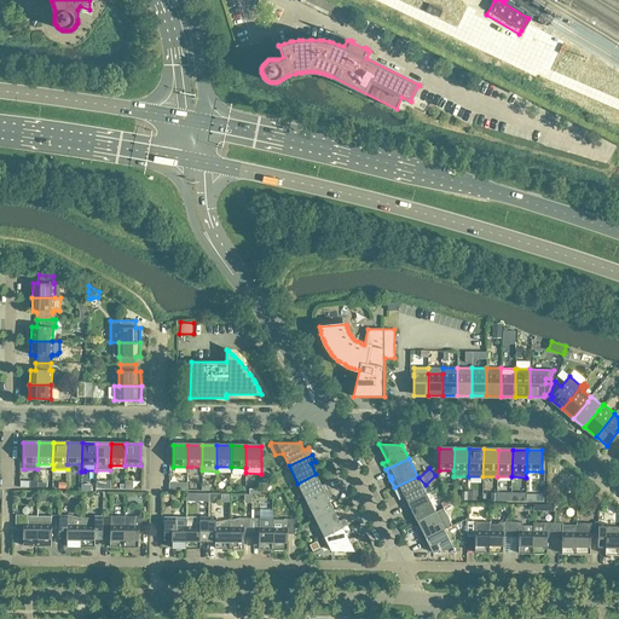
[(330,490),(327,482),(322,485),(316,474),(298,484),(307,502),(330,490)]
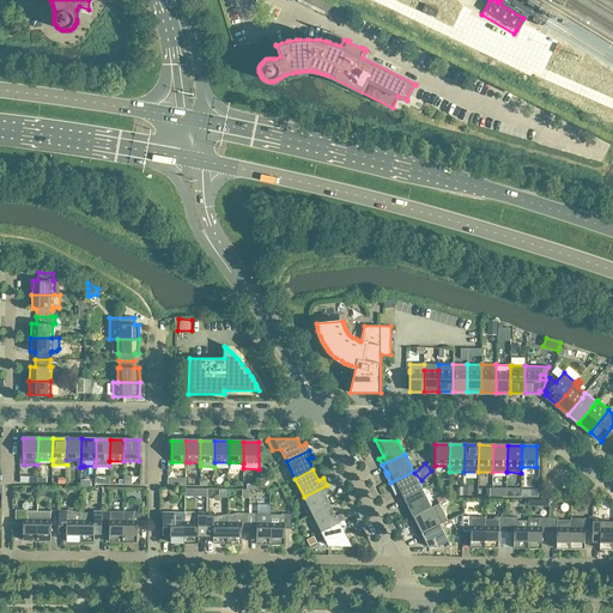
[(423,489),(413,472),(390,483),(395,491),(396,490),(398,492),(396,493),(400,501),(423,489)]
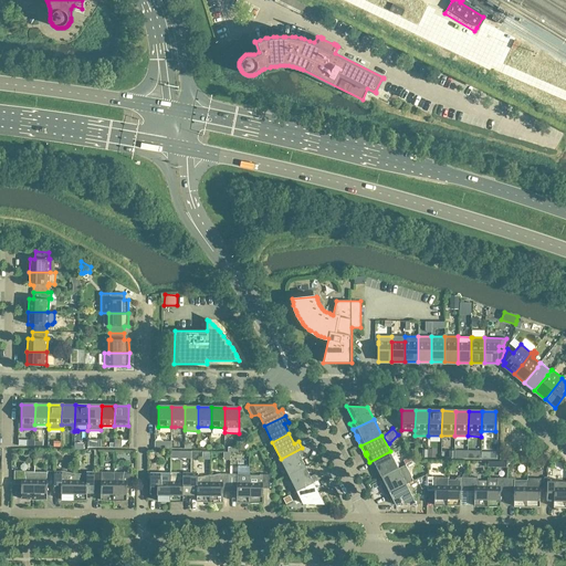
[(305,467),(301,457),(304,454),(302,448),(281,459),(289,474),(305,467)]
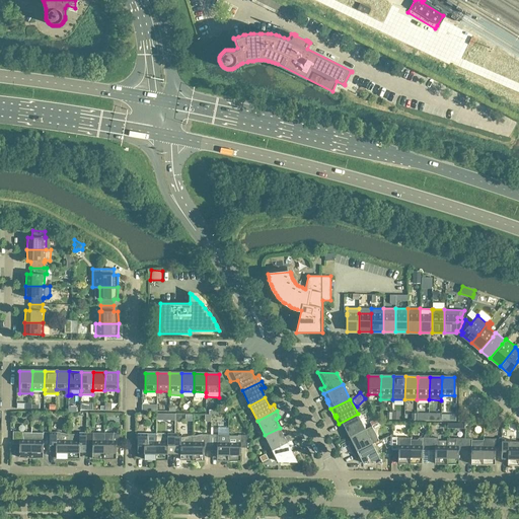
[(483,412),(476,423),(495,434),(502,423),(483,412)]
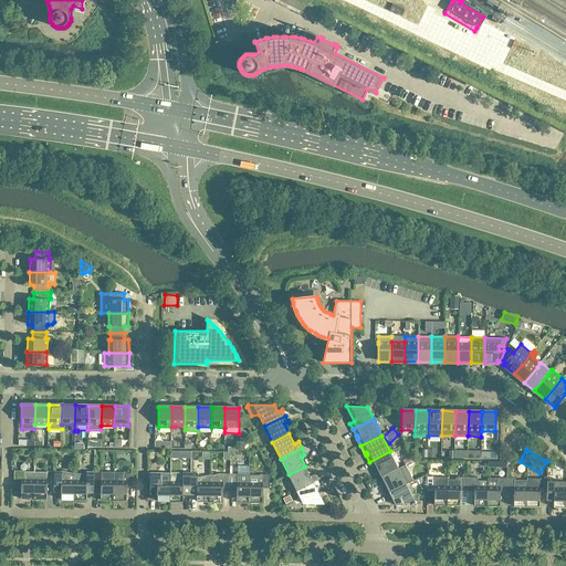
[(398,468),(390,451),(369,462),(373,469),(376,467),(381,477),(398,468)]
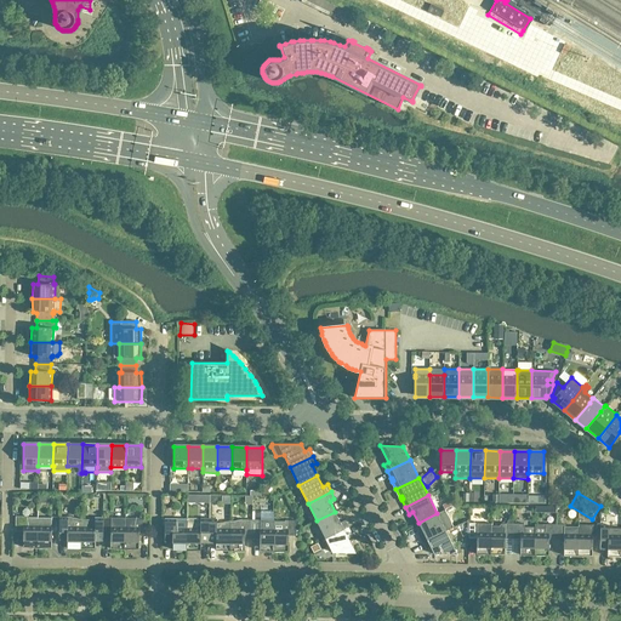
[(444,510),(437,513),(419,523),(423,534),(420,536),(423,542),(445,531),(454,528),(444,510)]
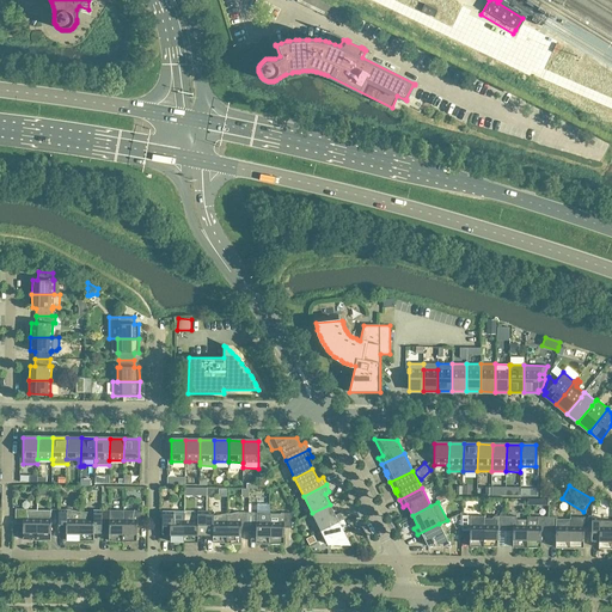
[(343,520),(340,513),(336,515),(330,505),(312,513),(320,531),(343,520)]
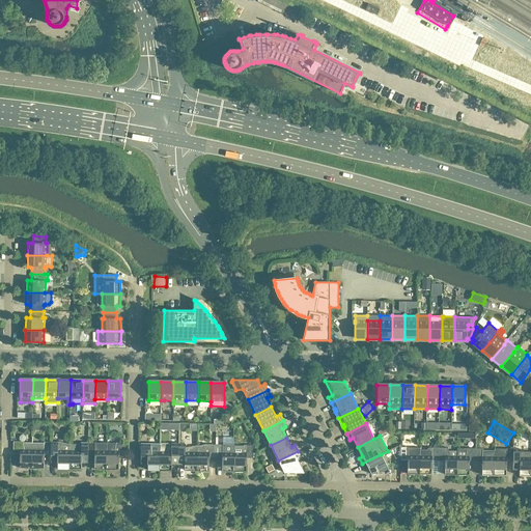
[(32,469),(32,442),(23,442),(14,442),(14,454),(20,454),(20,468),(32,469)]
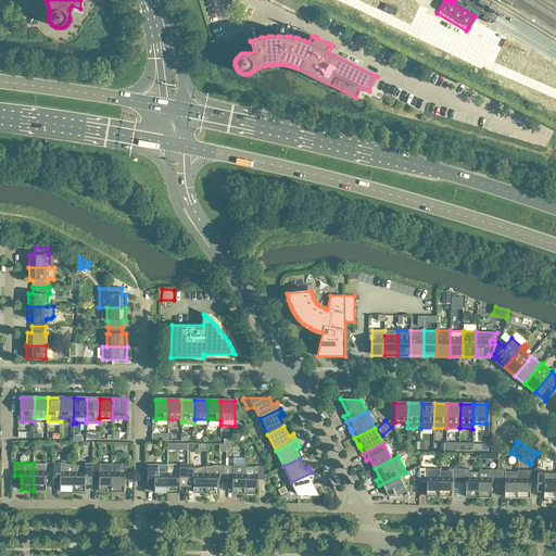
[(47,490),(47,477),(53,477),(53,463),(46,463),(46,464),(34,463),(34,491),(47,490)]
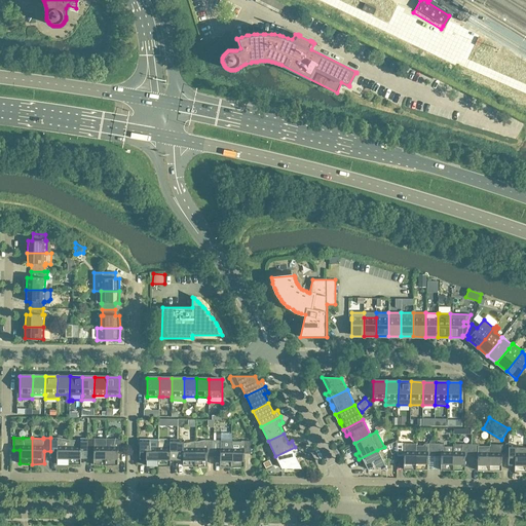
[(57,464),(69,464),(69,448),(59,448),(59,438),(50,438),(50,451),(50,458),(57,458),(57,464)]
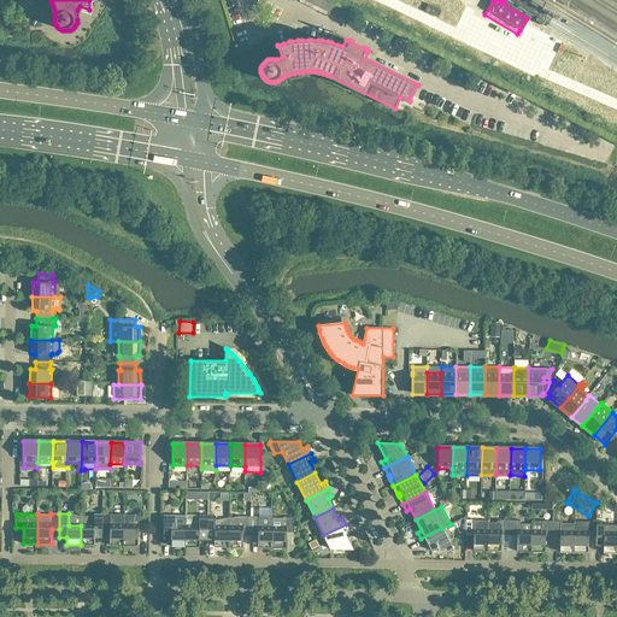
[(81,526),(81,545),(95,545),(95,538),(103,538),(103,529),(103,515),(94,515),(94,516),(81,516),(81,526)]
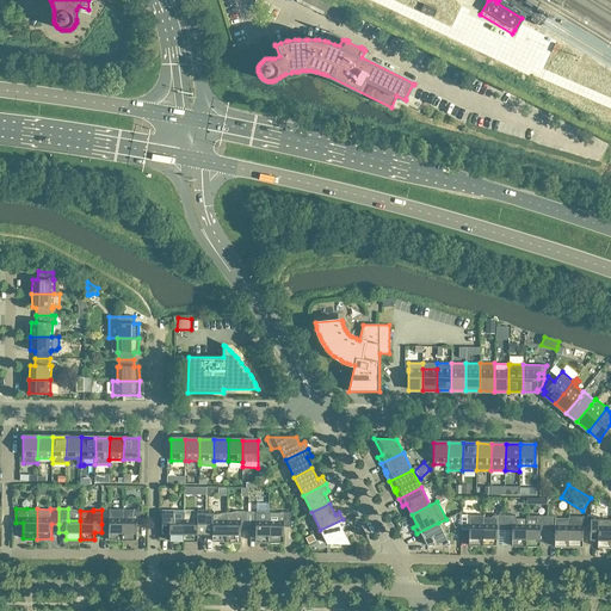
[(102,510),(102,524),(109,524),(109,539),(123,541),(123,519),(123,510),(110,510),(102,510)]
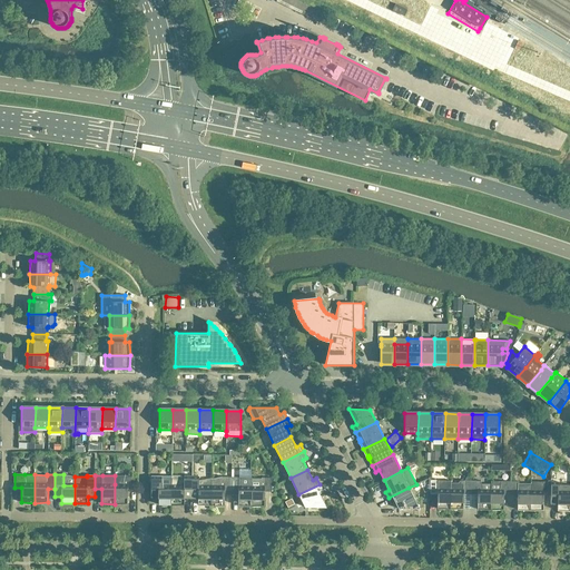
[(115,484),(115,504),(128,504),(128,490),(135,490),(135,475),(125,475),(115,475),(115,484)]
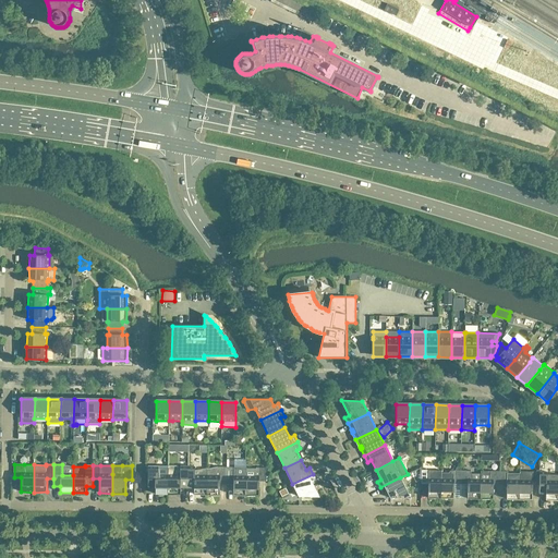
[(168,495),(168,474),(168,468),(158,468),(158,466),(148,465),(148,487),(155,487),(155,494),(168,495)]
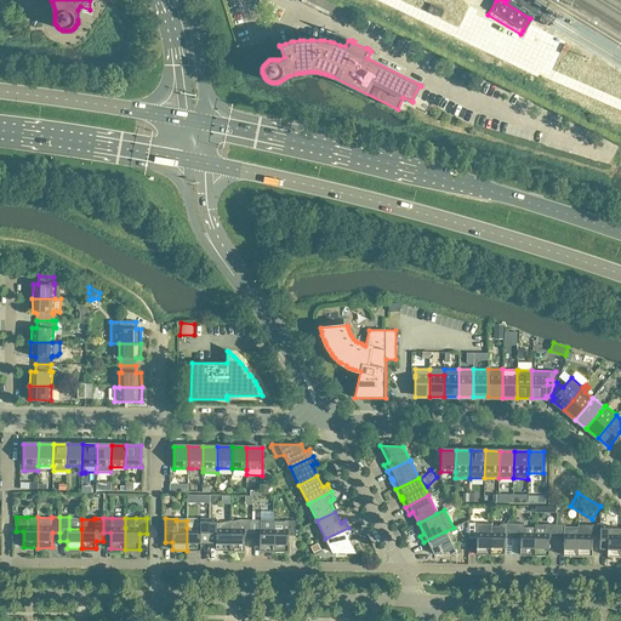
[(209,535),(209,519),(197,519),(197,518),(187,518),(187,520),(187,528),(187,551),(200,550),(201,543),(209,543),(209,535)]
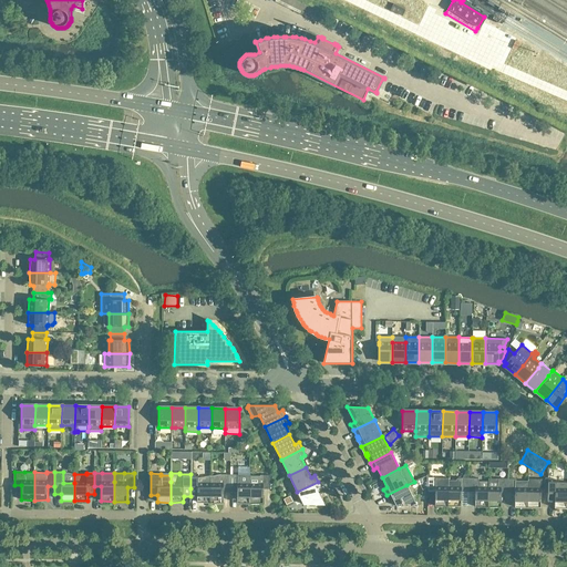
[(198,474),(191,474),(191,488),(191,496),(197,496),(197,503),(210,503),(210,476),(209,476),(206,476),(203,477),(198,478),(198,474)]
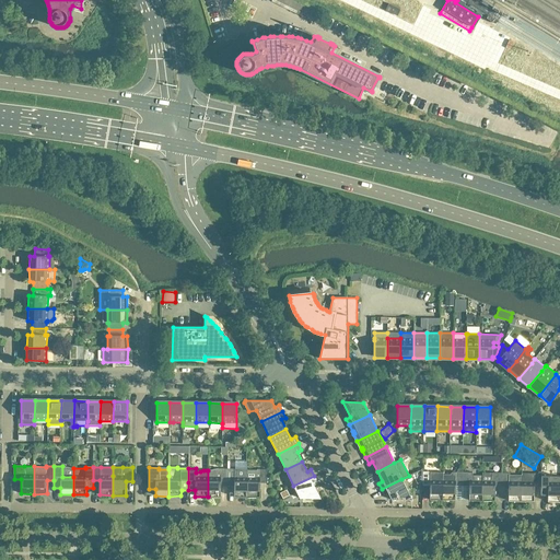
[(221,497),(221,482),(228,482),(228,468),(218,468),(217,469),(212,470),(210,470),(208,470),(208,497),(221,497)]
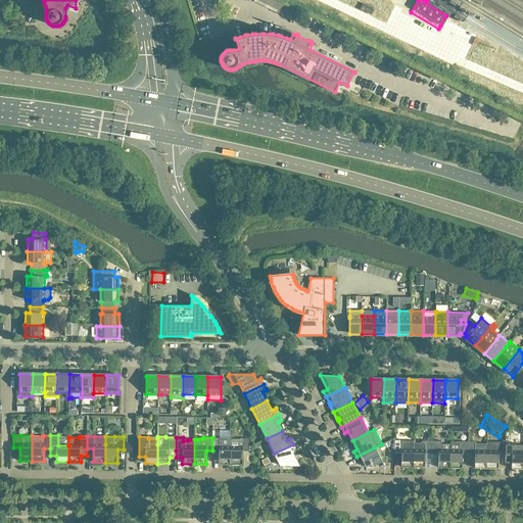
[(231,465),(231,445),(231,438),(231,437),(220,438),(212,437),(212,450),(219,450),(219,464),(231,465)]
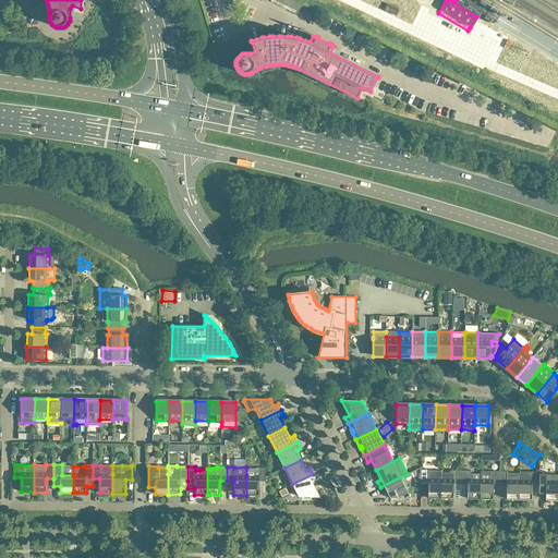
[(259,495),(259,482),(266,482),(266,468),(256,468),(246,468),(246,475),(246,496),(259,495)]
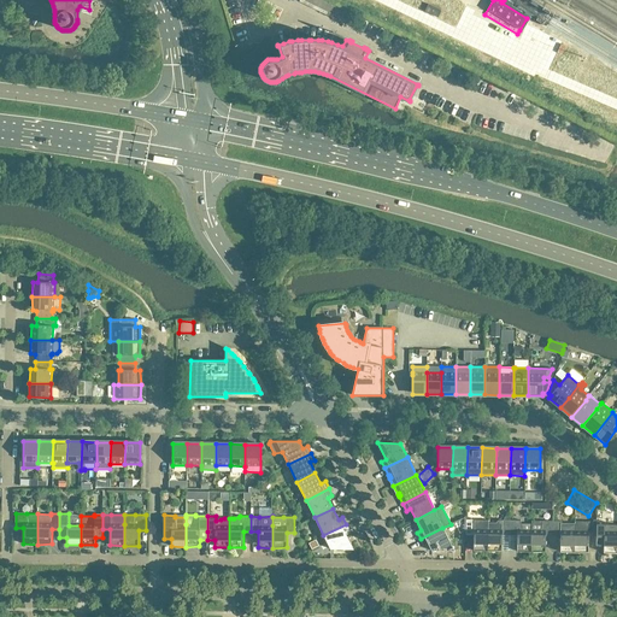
[(488,552),(488,529),(488,523),(488,519),(466,519),(466,535),(474,535),(474,551),(488,552)]
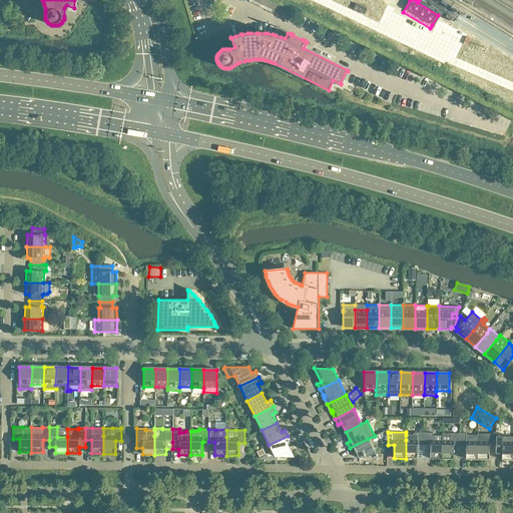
[(413,435),(406,435),(406,440),(406,459),(417,458),(418,445),(424,445),(424,433),(419,433),(415,433),(413,434),(413,435)]
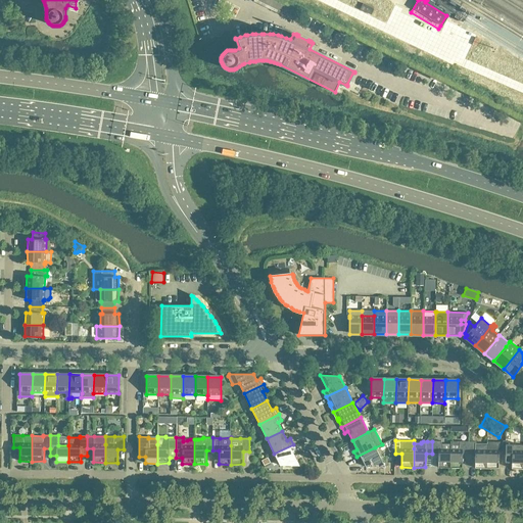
[(449,468),(450,445),(442,444),(441,441),(432,441),(432,454),(438,455),(438,467),(449,468)]
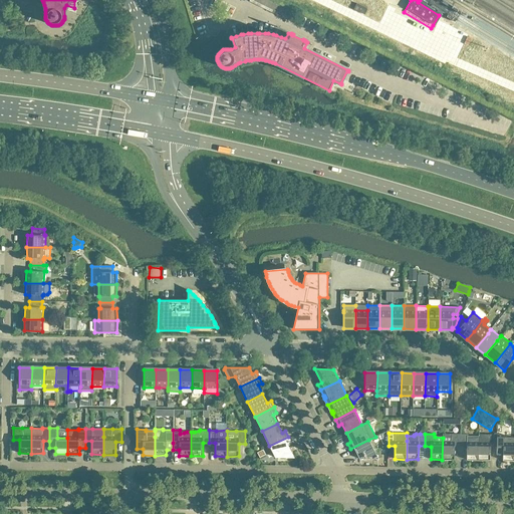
[(454,460),(455,447),(461,447),(461,434),(443,434),(443,438),(442,460),(454,460)]
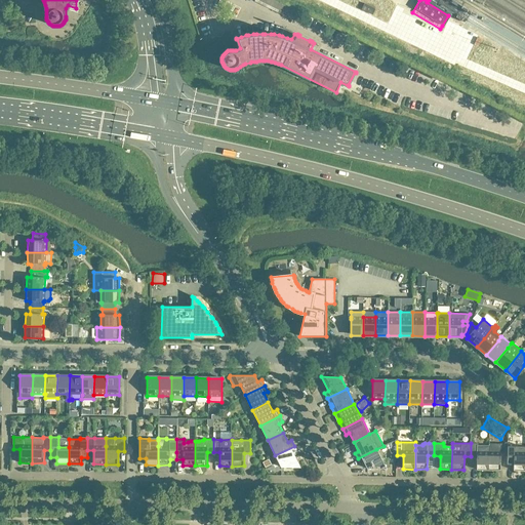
[(488,471),(489,451),(489,445),(478,445),(478,443),(471,443),(471,456),(477,456),(477,470),(488,471)]
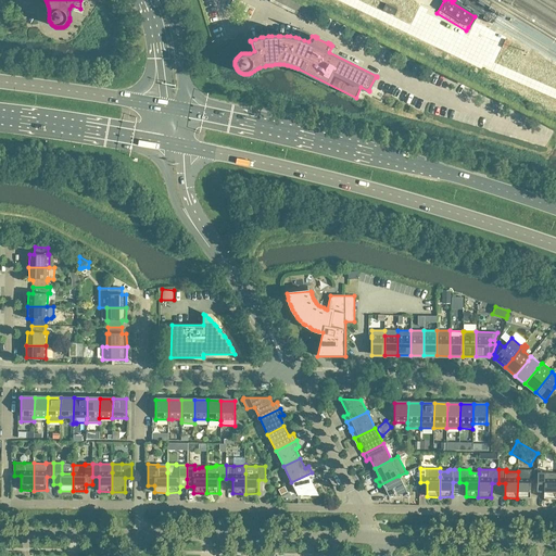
[(530,497),(531,483),(538,483),(538,470),(530,470),(527,471),(518,469),(518,471),(518,478),(517,498),(530,497)]
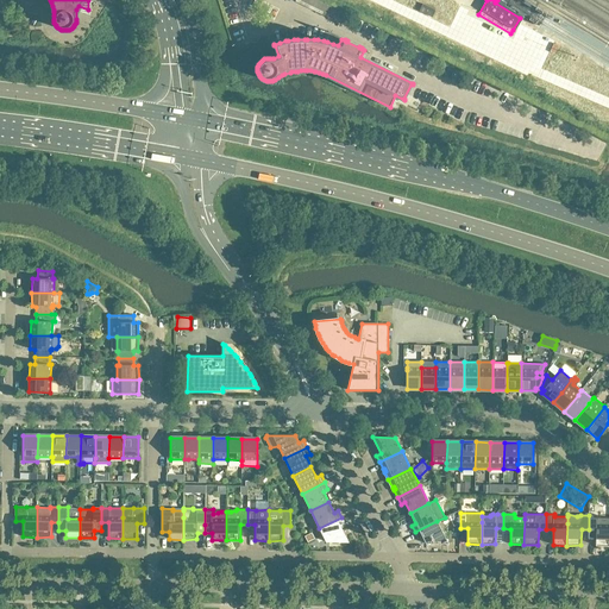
[(589,539),(596,539),(596,545),(608,546),(608,518),(596,519),(596,515),(589,515),(589,529),(589,539)]
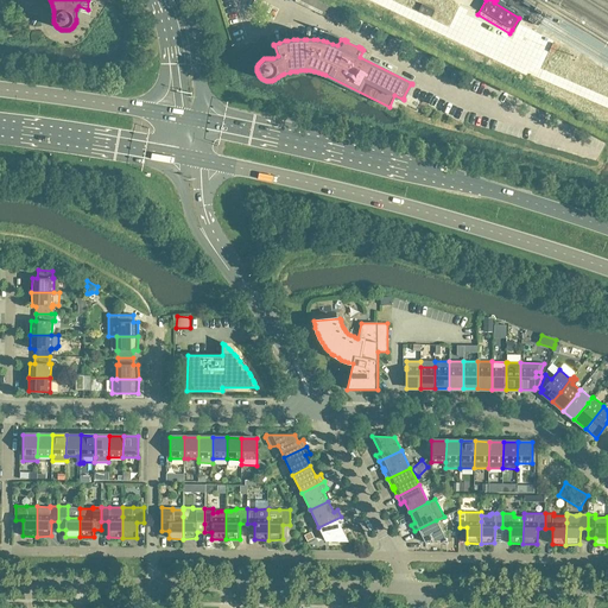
[(348,542),(340,525),(344,523),(341,517),(318,527),(325,542),(348,542)]
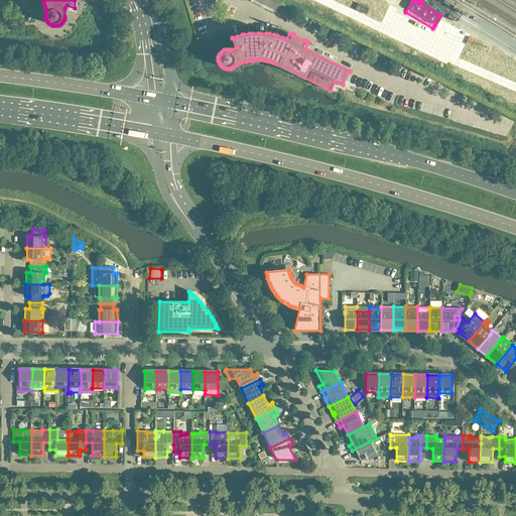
[(380,461),(370,441),(352,450),(354,457),(358,455),(361,461),(380,461)]
